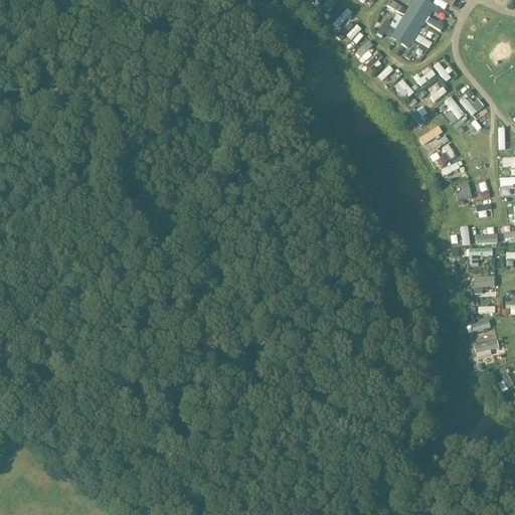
[(327,16),(336,4),(330,0),(327,0),(320,10),(327,16)]
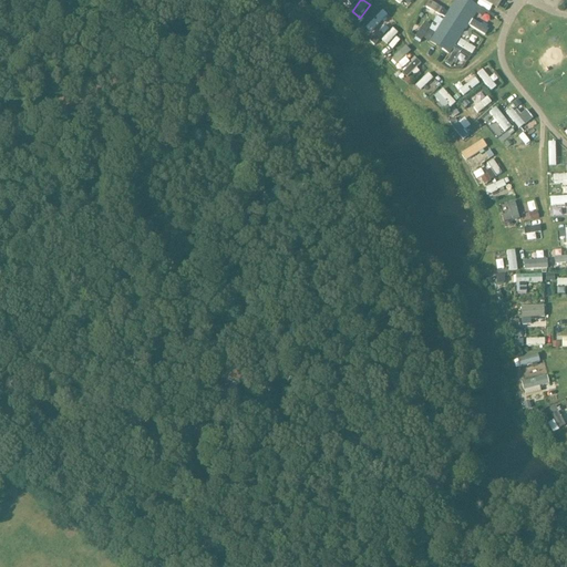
[(412,0),(393,0),(404,9),(412,0)]
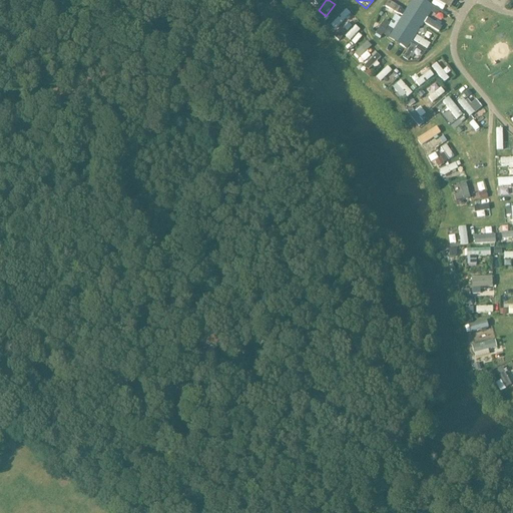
[(407,50),(410,45),(411,46),(403,58),(408,61),(410,57),(412,59),(415,55),(413,54),(418,46),(412,42),(419,31),(418,31),(420,27),(421,28),(434,8),(428,4),(431,0),(436,0),(450,8),(455,0),(412,0),(405,12),(402,10),(402,9),(389,1),(385,7),(390,10),(389,11),(393,14),(394,12),(398,15),(399,14),(403,17),(401,19),(400,19),(399,21),(394,18),(390,24),(385,21),(381,26),(379,25),(378,28),(379,29),(376,35),(375,37),(380,40),(383,35),(407,50)]
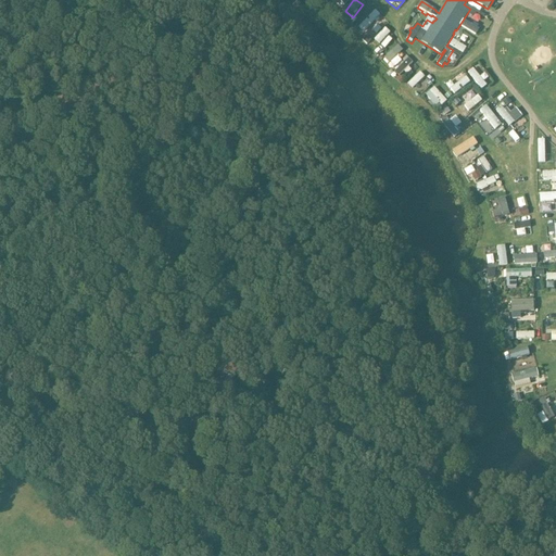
[(365,33),(379,14),(374,10),(359,28),(365,33)]
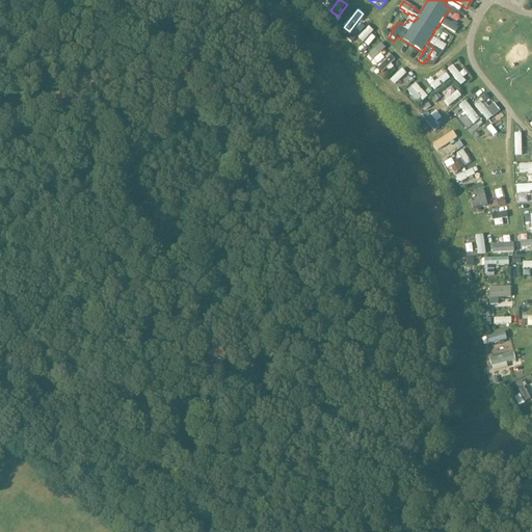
[(455,33),(459,27),(444,18),(441,24),(455,33)]
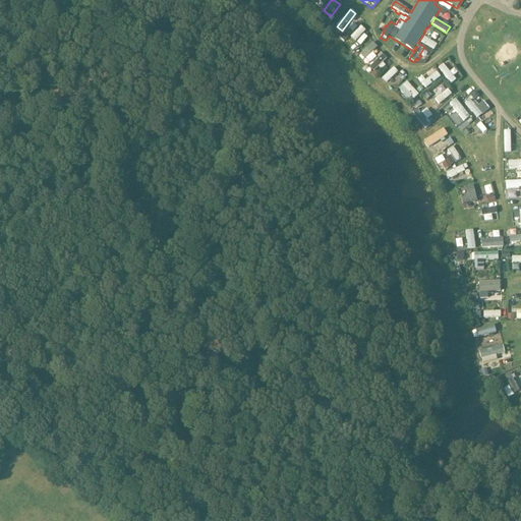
[(352,33),(357,26),(353,23),(348,30),(352,33)]
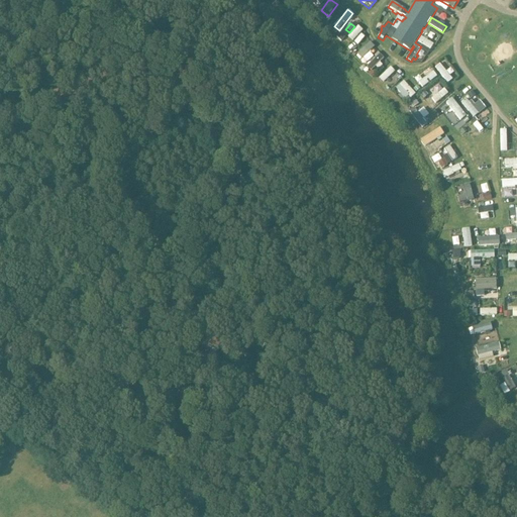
[(348,36),(352,41),(363,30),(358,25),(348,36)]
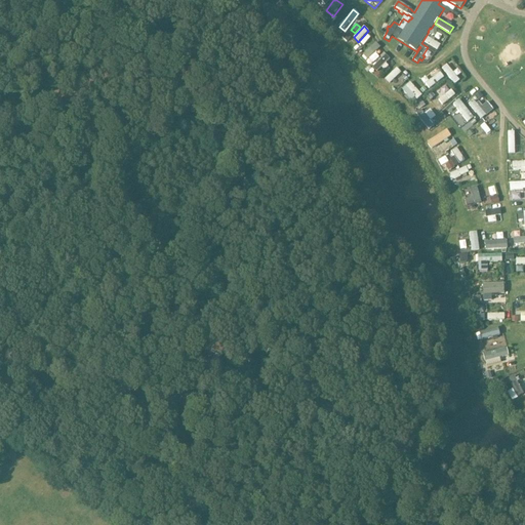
[(426,38),(423,43),(438,49),(440,44),(426,38)]
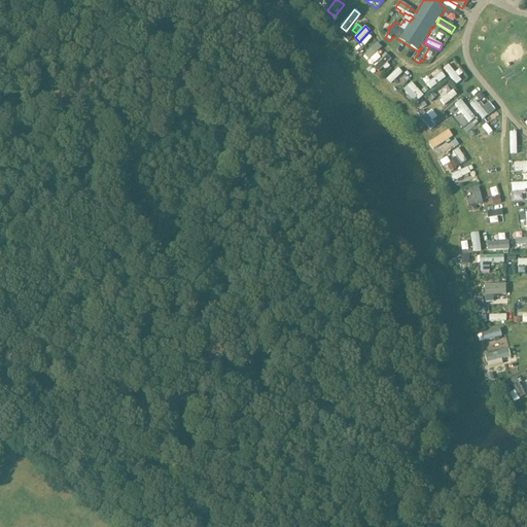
[(377,53),(382,47),(377,42),(364,55),(374,64),(381,57),(377,53)]
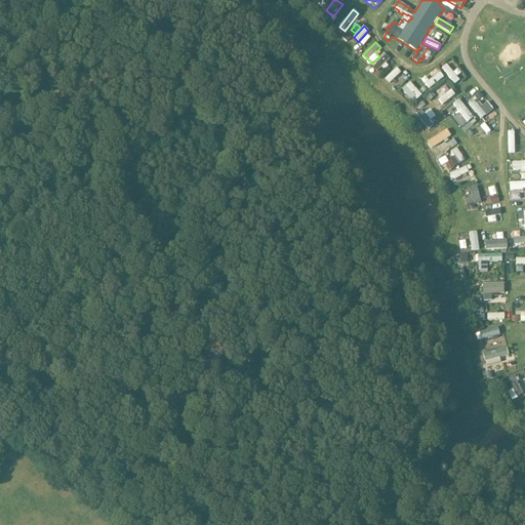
[(376,72),(390,58),(387,54),(372,68),(376,72)]
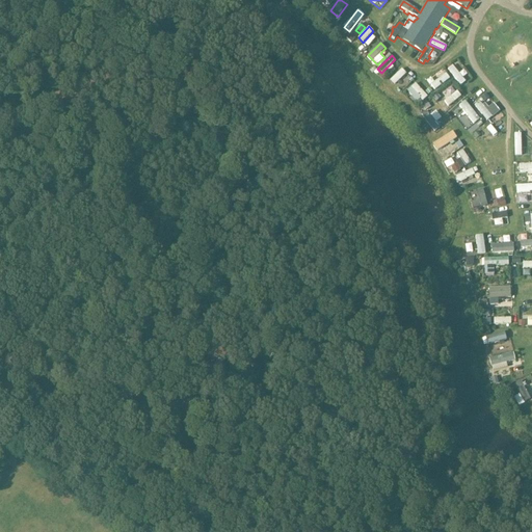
[(457,62),(453,64),(458,73),(462,70),(457,62)]
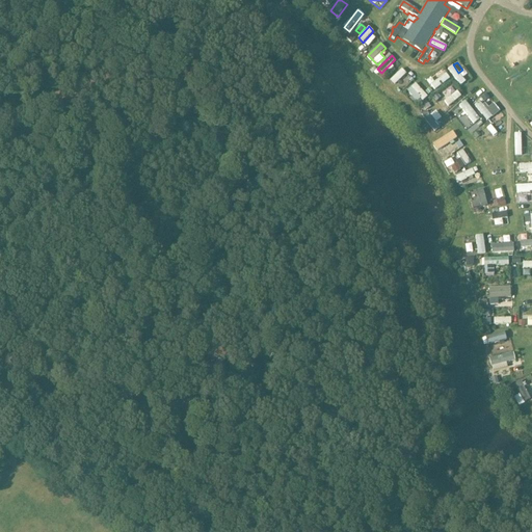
[(452,65),(448,69),(460,85),(466,82),(460,75),(460,76),(452,65)]
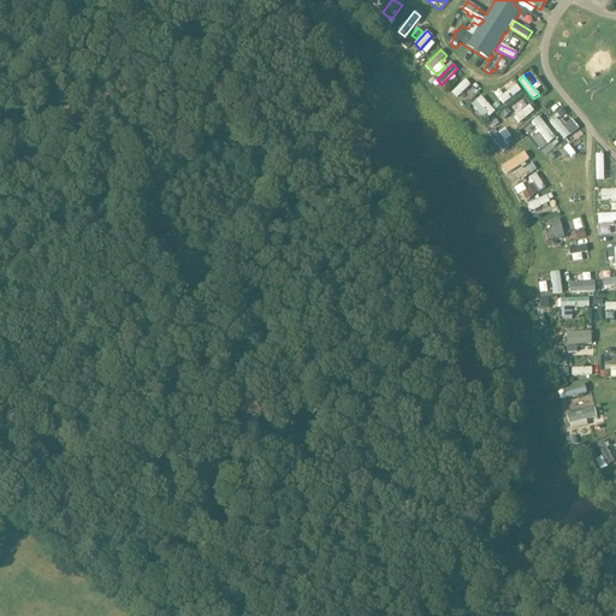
[(451,93),(457,99),(471,86),(466,80),(451,93)]
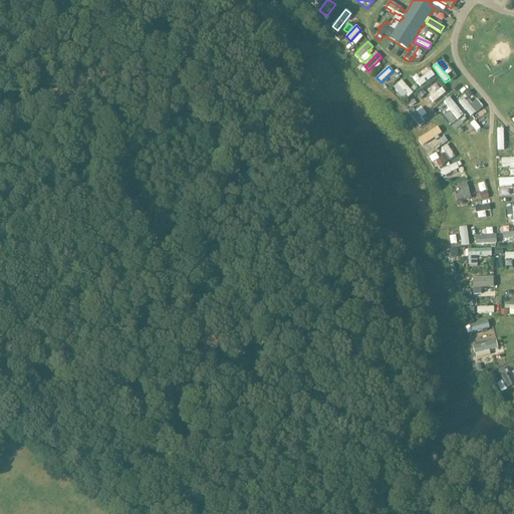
[(420,87),(435,76),(431,70),(416,81),(420,87)]
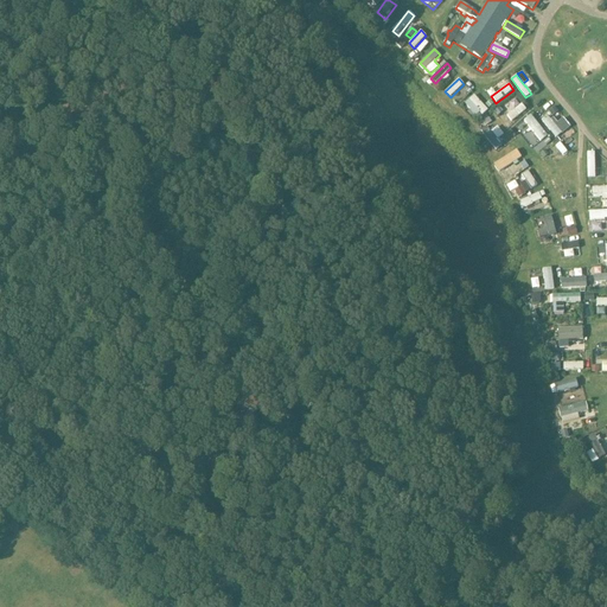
[(475,95),(468,100),(481,115),(487,110),(475,95)]
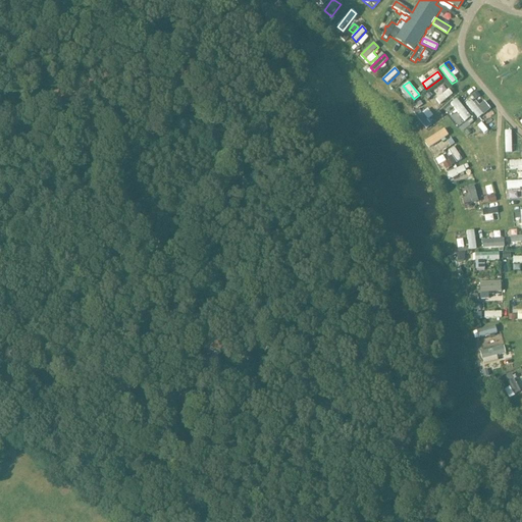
[(441,82),(431,91),(439,100),(450,91),(441,82)]
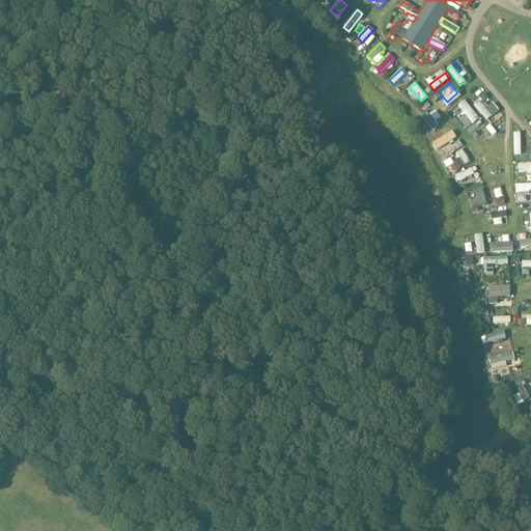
[(479,101),(488,107),(493,102),(483,95),(479,101)]
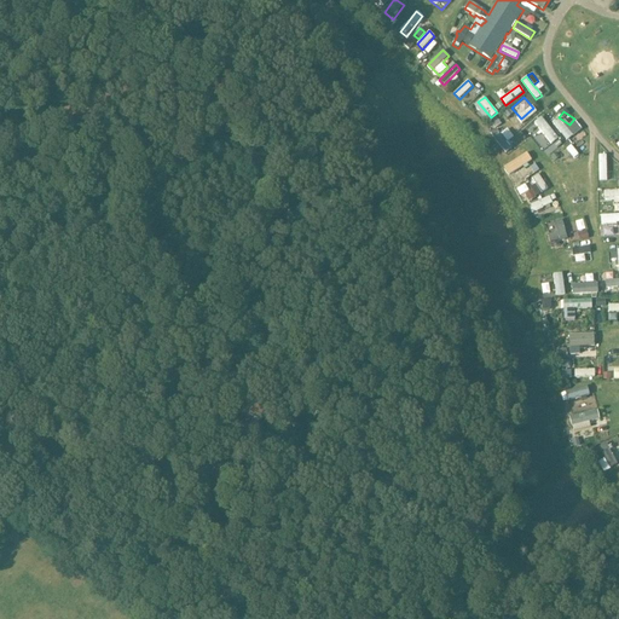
[(549,155),(562,142),(541,117),(526,129),(549,155)]
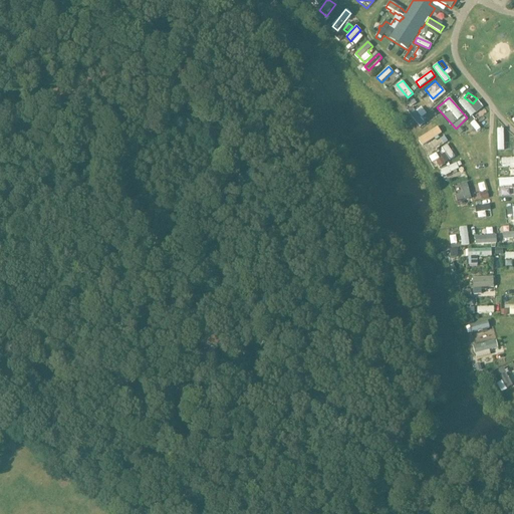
[(483,107),(477,100),(472,104),(467,97),(460,102),(471,117),(483,107)]
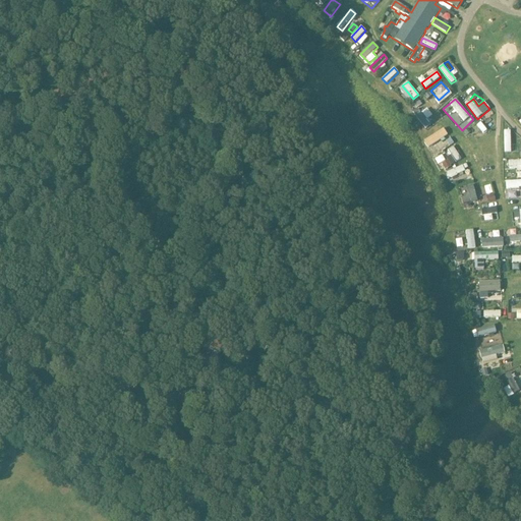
[(426,129),(431,124),(420,110),(414,114),(426,129)]
